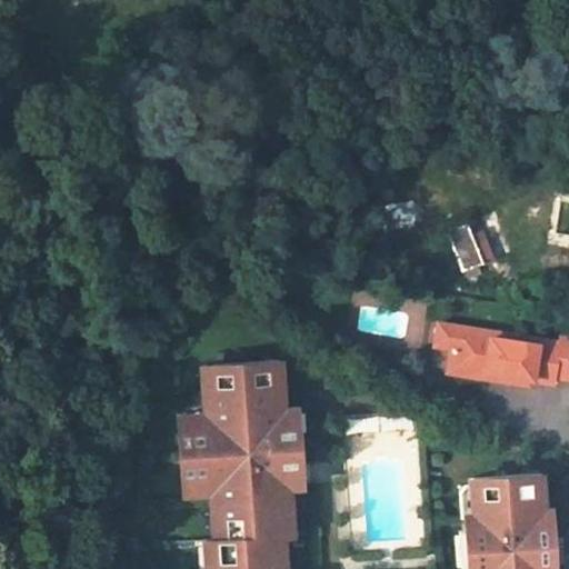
[(467,223),(448,231),(465,269),(482,261),(471,233),(467,223)]
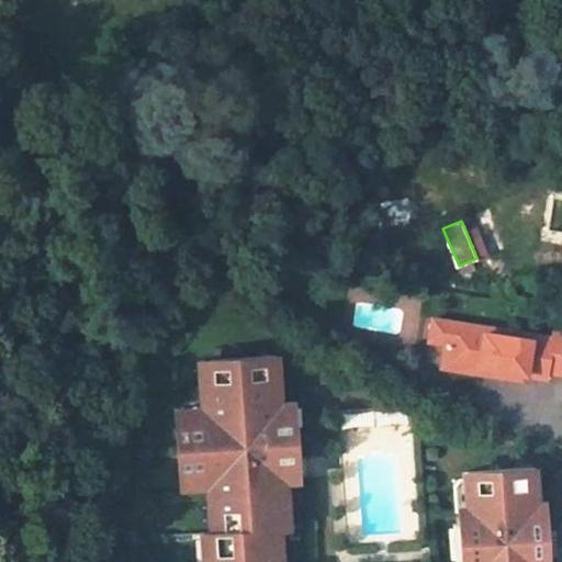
[(476,258),(489,253),(478,226),(465,231),(476,258)]
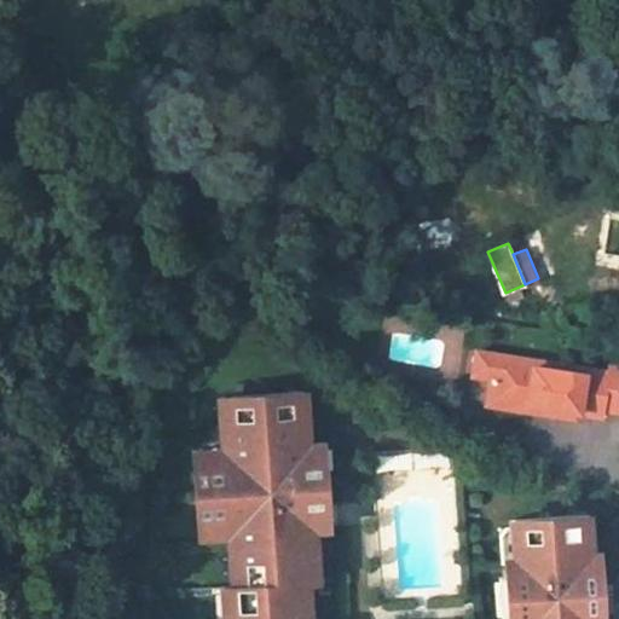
[(618,366),(609,365),(608,370),(476,350),(472,377),(490,380),(485,405),(576,418),(577,412),(602,417),(603,410),(618,411),(618,366)]
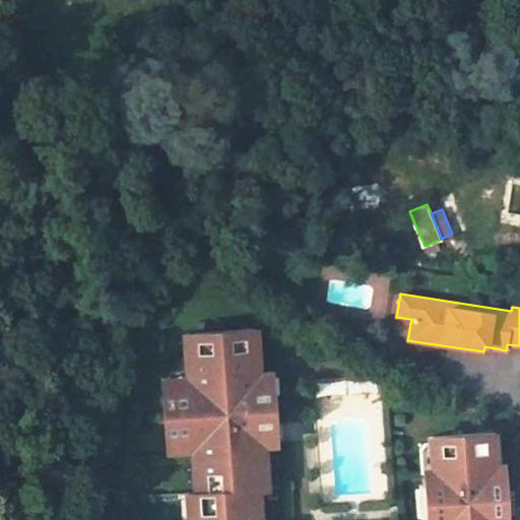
[(273,426),(270,394),(264,395),(263,374),(255,375),(251,330),(193,335),(198,391),(161,394),(166,441),(201,438),(206,494),(255,490),(264,489),(260,445),(268,445),(267,427),(273,426)]
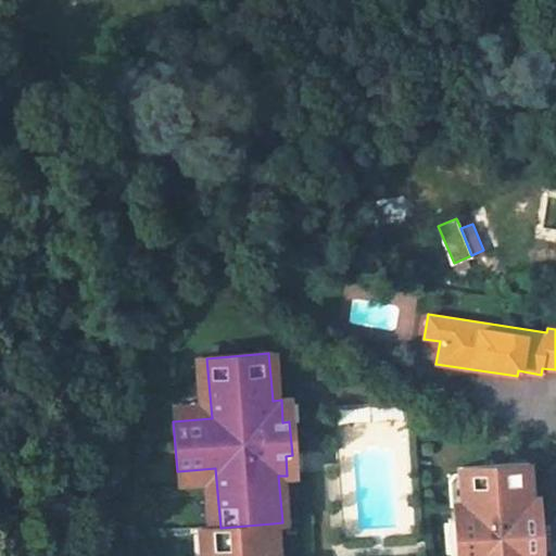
[(212,418),(206,358),(197,359),(201,407),(173,409),(173,421),(212,418)]
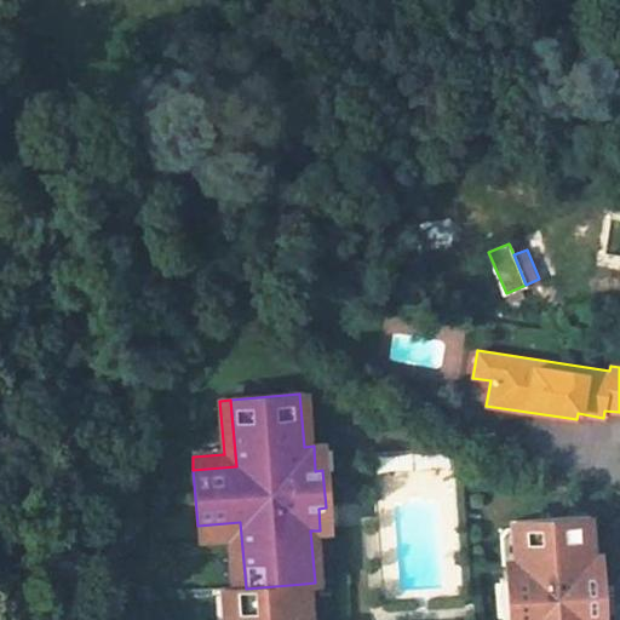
[(603,619),(600,569),(592,569),(587,517),(512,523),(515,563),(506,564),(510,619),(603,619)]
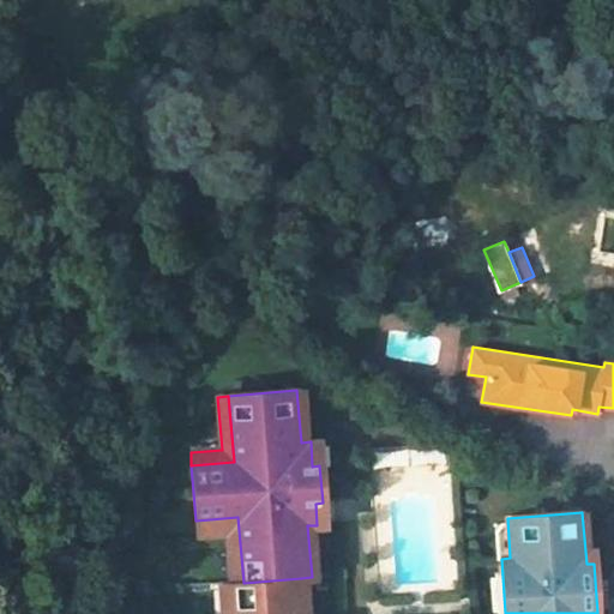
[(244,583),(238,517),(196,521),(197,534),(228,530),(233,584),(244,583)]
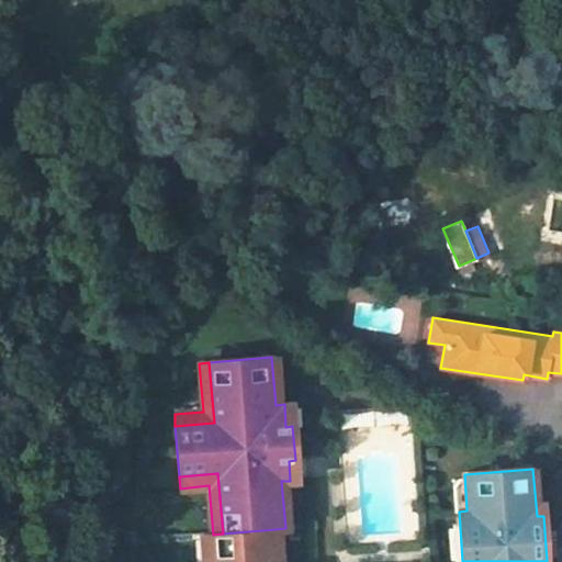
[(278,561),(276,529),(223,534),(213,535),(215,561),(278,561)]
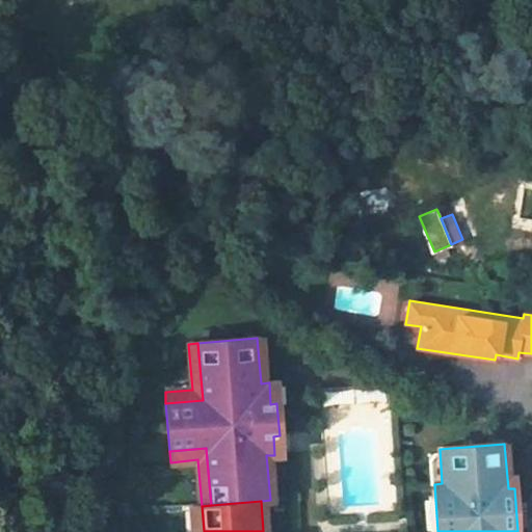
[(204,531),(202,506),(192,506),(194,531),(204,531)]
